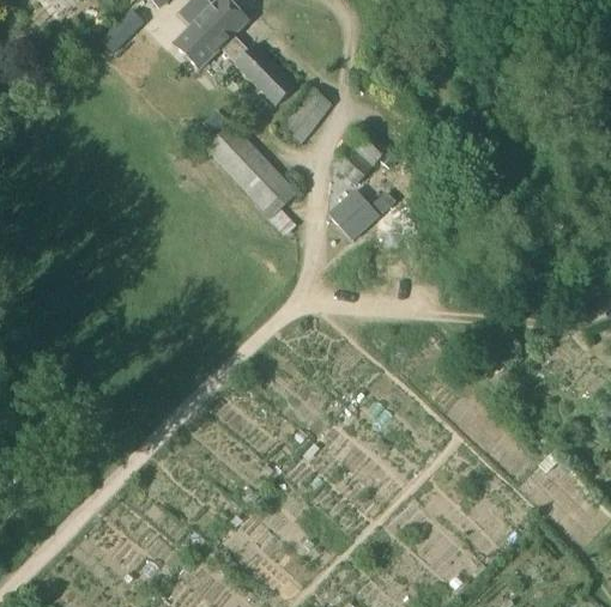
[(200,68),(222,48),(236,62),(235,62),(277,104),(296,85),(255,43),(249,49),(235,34),(242,26),(247,32),(253,25),(248,20),(228,0),(216,0),(174,42),(200,68)]
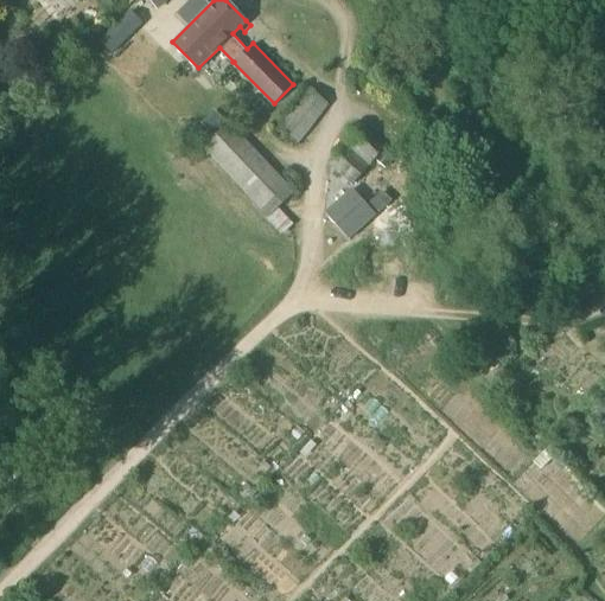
[(100,36),(112,50),(125,37),(112,24),(100,36)]
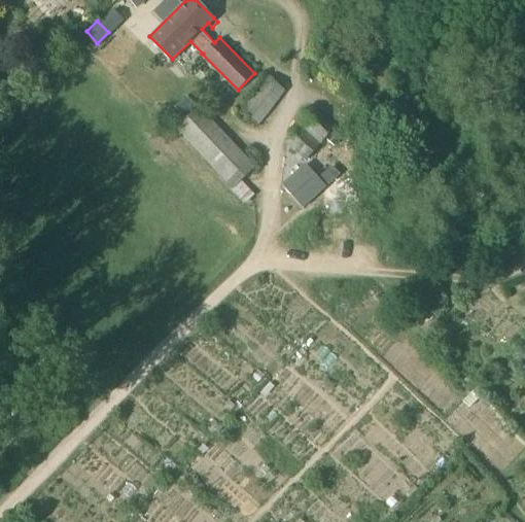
[(257,122),(284,88),(269,75),(242,109),(257,122)]
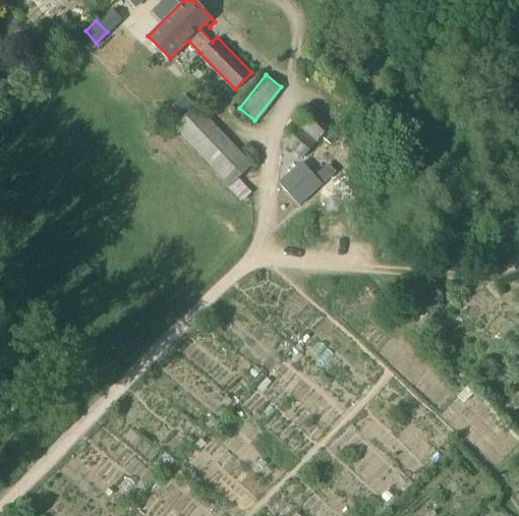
[(242,198),(251,189),(239,176),(252,164),(196,105),(176,123),(232,183),(230,185),(242,198)]
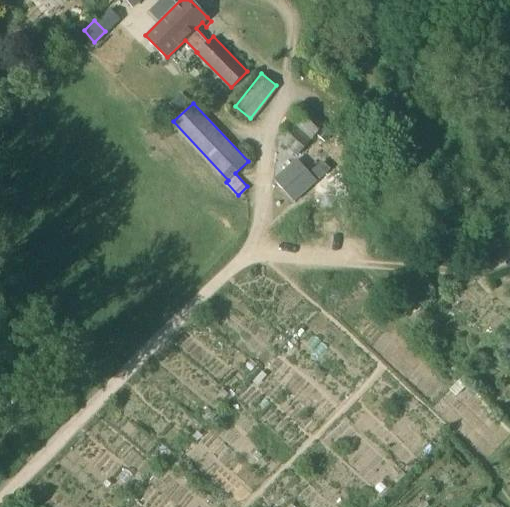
[(324,123),(305,106),(278,138),(296,153),(317,131),(324,123)]
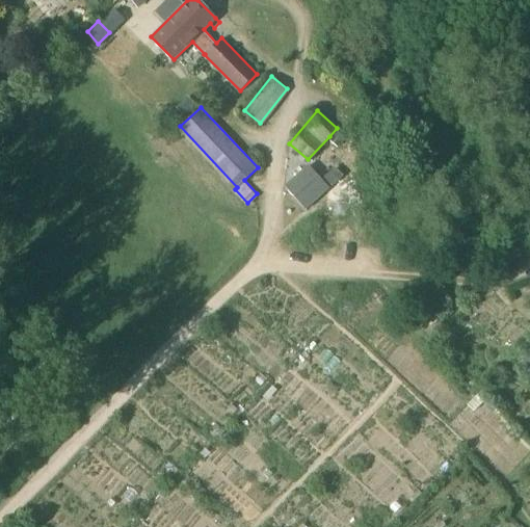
[(366,161),(350,147),(338,159),(353,175),(366,161)]
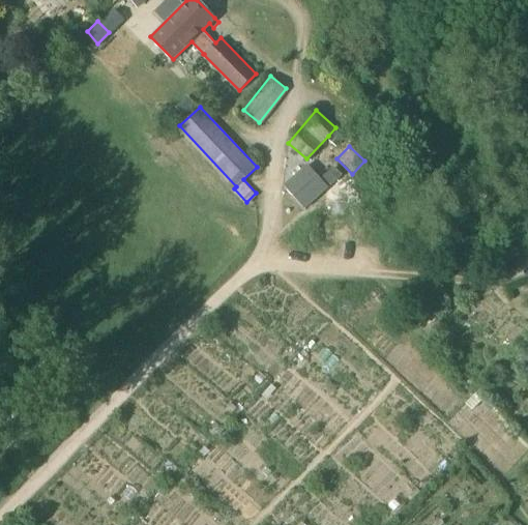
[(449,404),(463,392),(456,383),(442,395),(449,404)]
